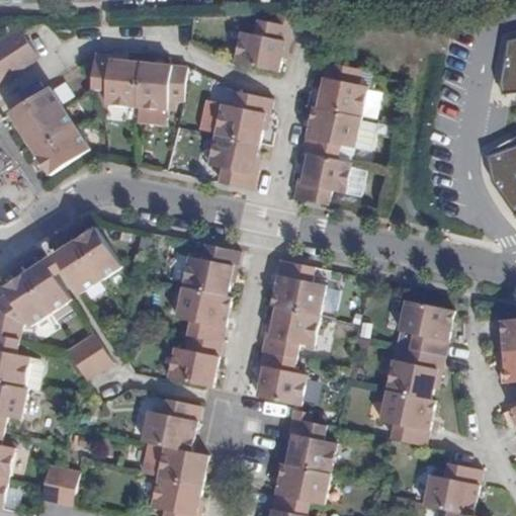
[(240,32),(234,63),(276,73),(282,43),(286,43),(289,27),(274,24),(255,20),(252,35),(240,32)]
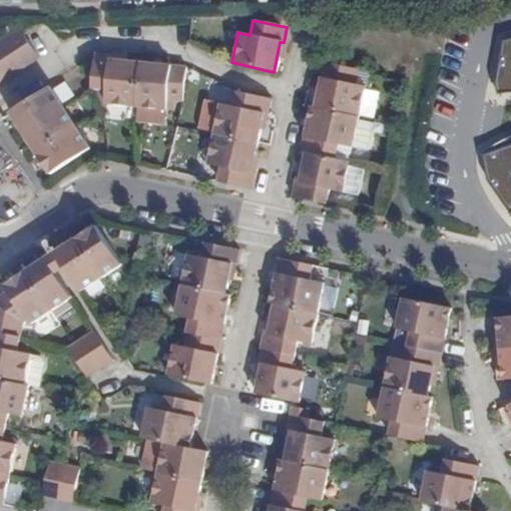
[(35,56),(16,28),(2,37),(22,65),(35,56)]
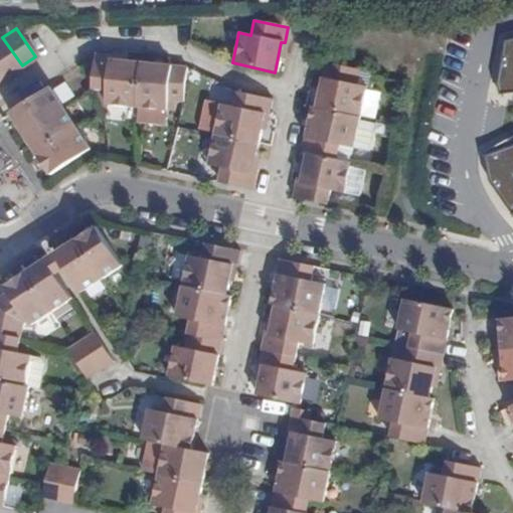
[(512,34),(505,36),(496,78),(499,92),(512,90),(512,140),(483,151),(488,176),(512,211),(512,210),(512,34)]
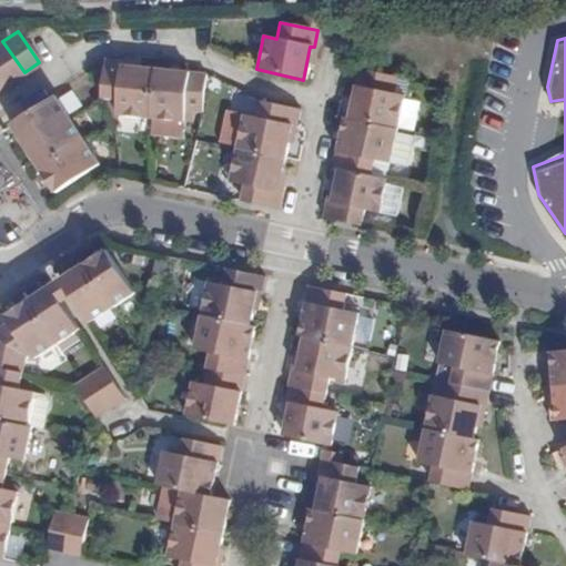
[(24,72),(2,41),(0,42),(0,67),(10,81),(24,72)]
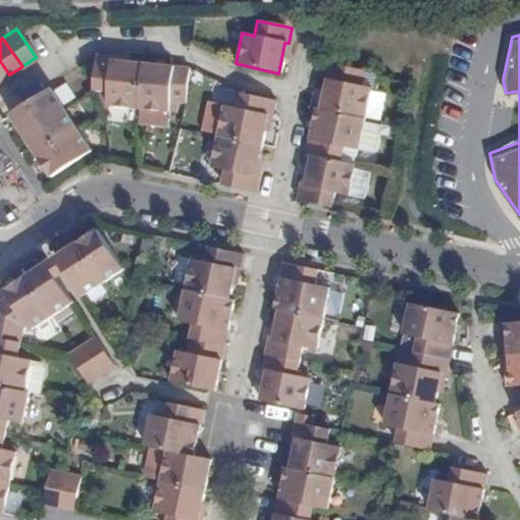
[(104,103),(136,106),(140,64),(111,61),(111,57),(93,55),(90,90),(104,91),(104,103)]
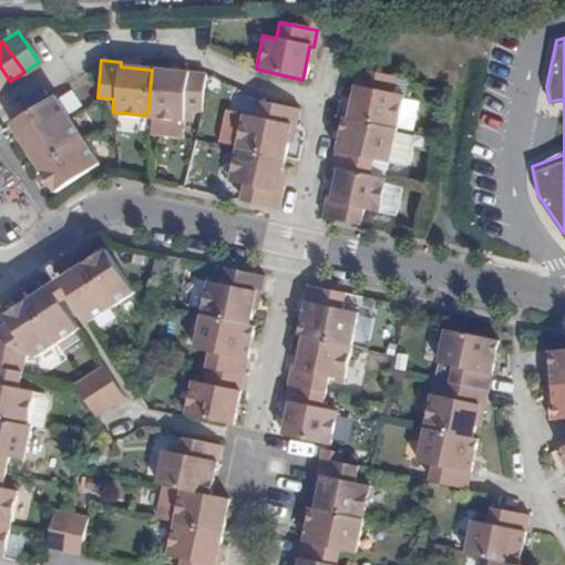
[(0,86),(10,81),(0,67),(0,86)]
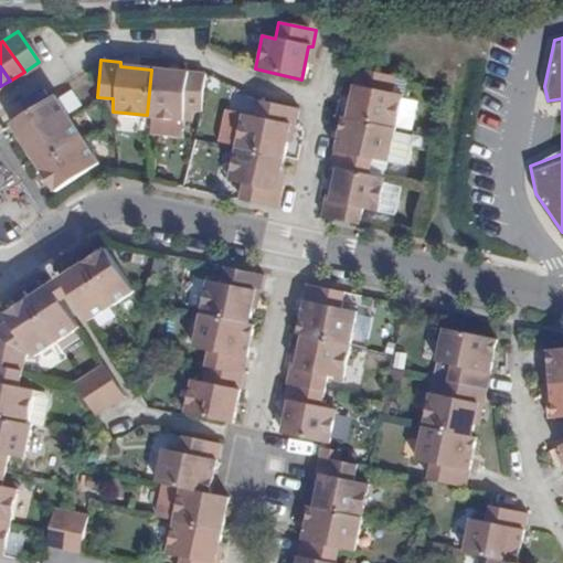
[(389,94),(392,77),(353,68),(343,118),(392,128),(399,97),(389,94)]
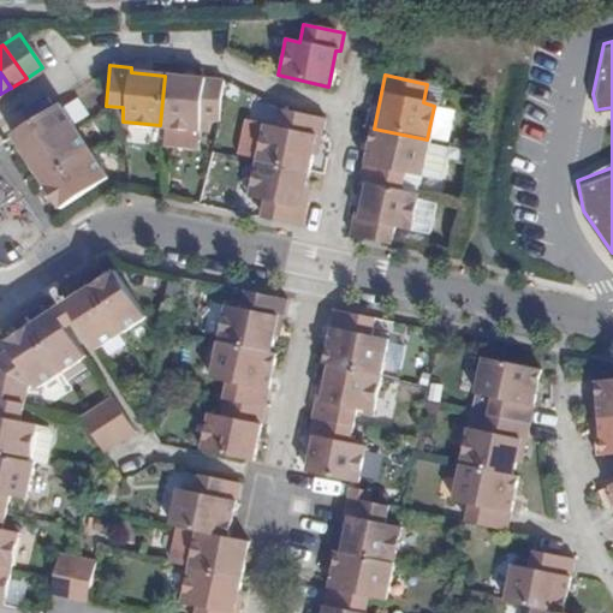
[(215,119),(219,81),(202,79),(165,76),(160,125),(197,130),(198,119),(215,119)]
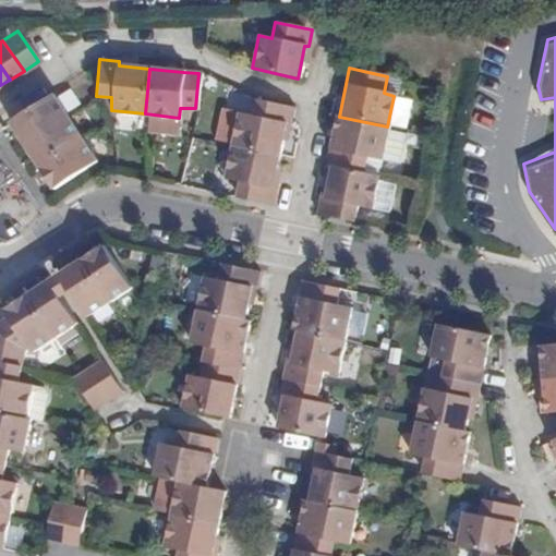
[(49,92),(8,120),(23,143),(65,116),(49,92)]
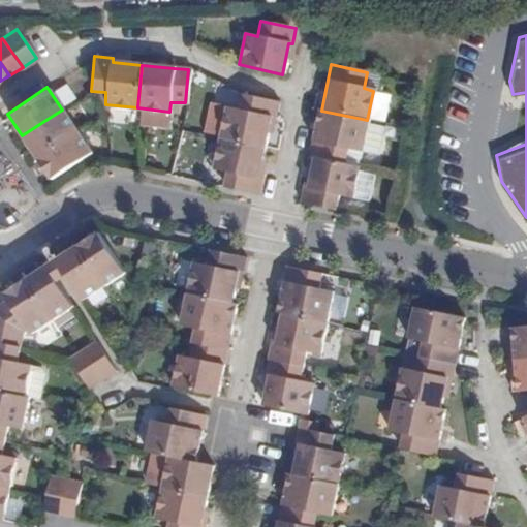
[(218,136),(262,146),(268,117),(273,118),(276,102),(243,95),(240,112),(223,109),(208,105),(203,131),(219,134),(218,136)]
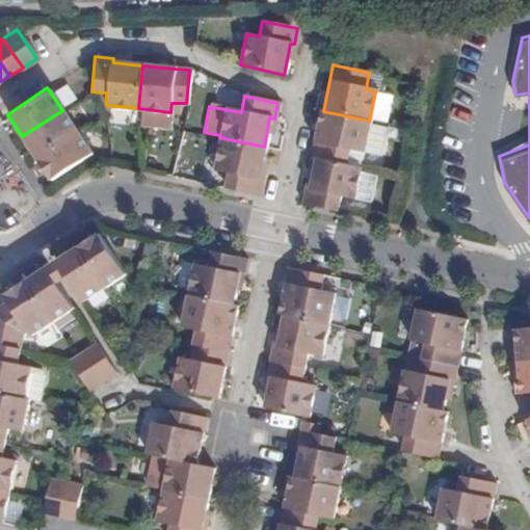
[(62,110),(22,136),(36,158),(76,131),(62,110)]
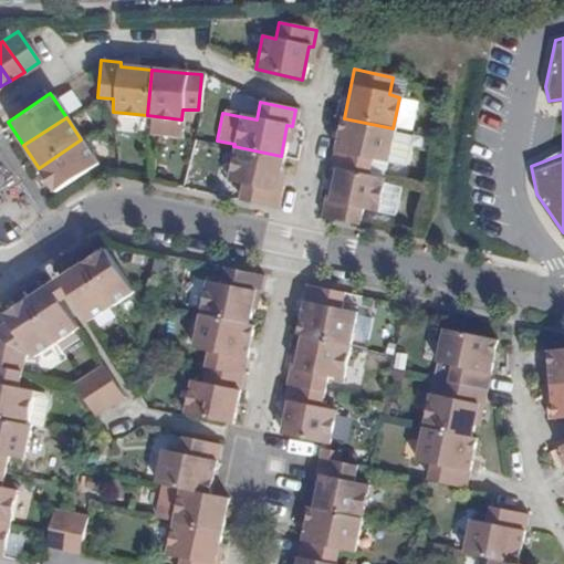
[(393,132),(393,128),(344,118),(338,117),(329,166),(334,166),(367,174),(369,160),(386,163),(403,166),(408,135),(393,132)]
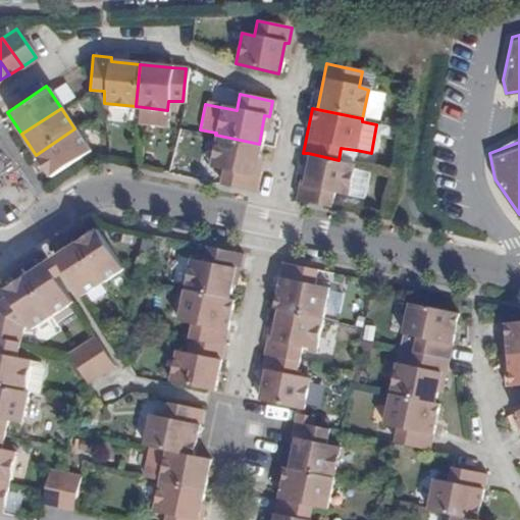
[(74,128),(36,155),(49,174),(88,149),(74,128)]
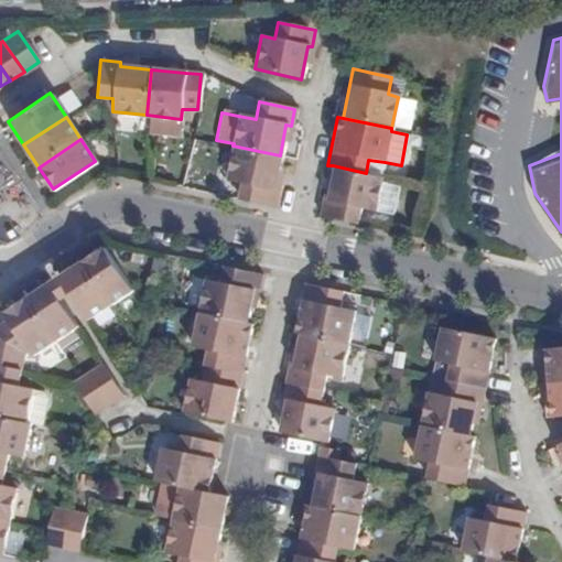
[(239,200),(276,207),(279,188),(273,186),(280,155),(233,146),(227,177),(242,181),(239,200)]
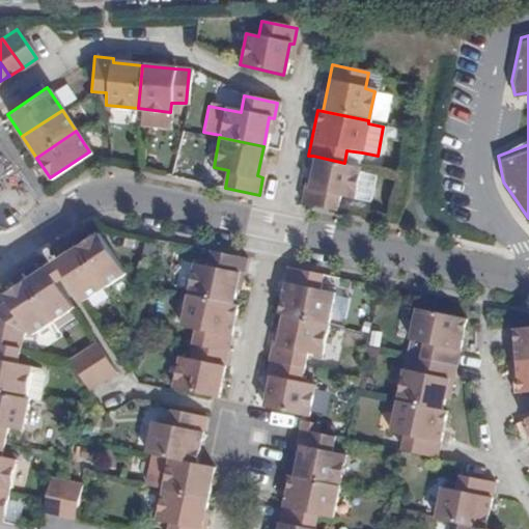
[(346,150),(344,163),(359,166),(362,152),(346,150)]
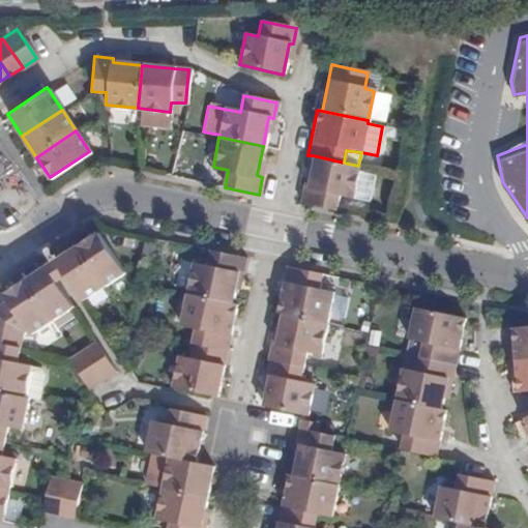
[(298,203),(334,210),(338,195),(352,198),(368,201),(374,172),(358,169),(358,166),(344,163),(313,155),(305,187),(301,187),(298,203)]
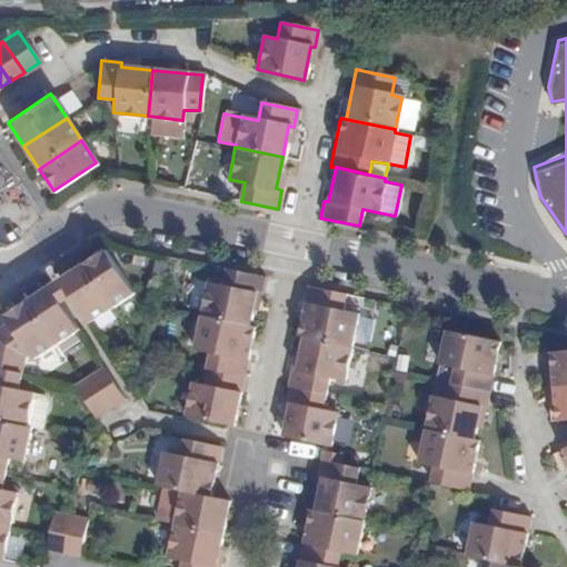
[(102,249),(80,262),(109,306),(130,292),(102,249)]
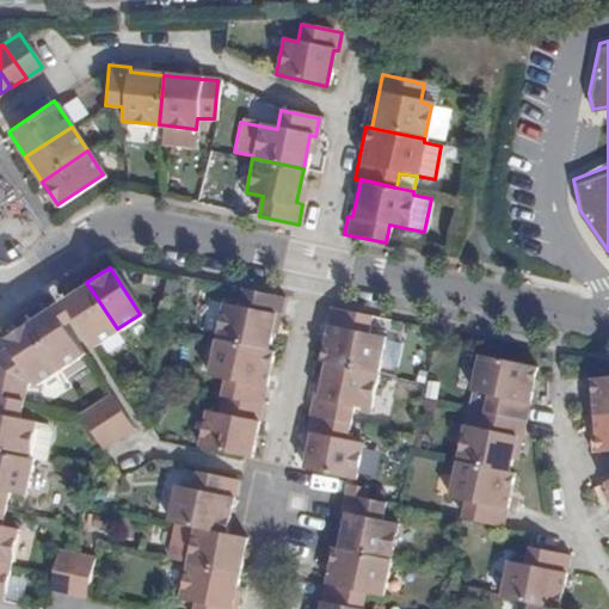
[(86,282),(62,297),(92,344),(117,328),(86,282)]
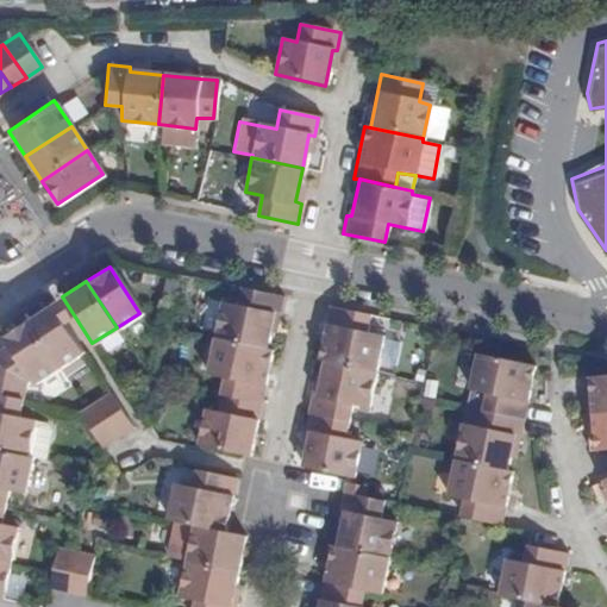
[(282,295),(241,287),(237,306),(221,302),(214,338),(266,349),(273,313),(279,314),(282,295)]
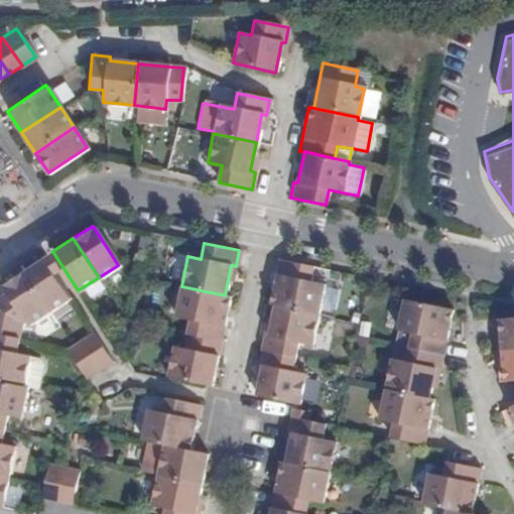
[(44,257),(22,270),(46,308),(70,296),(44,257)]
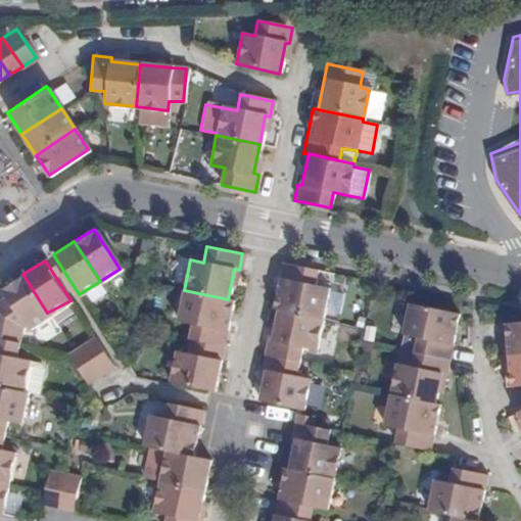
[(314,283),(316,269),(282,262),(272,309),(276,310),(321,319),(322,310),(326,288),(327,287),(314,283)]
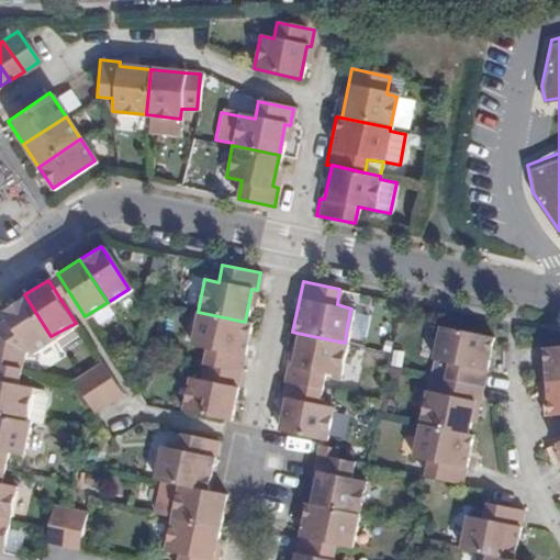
[(7,315),(0,320),(0,347),(21,353),(51,336),(24,294),(2,309),(7,315)]
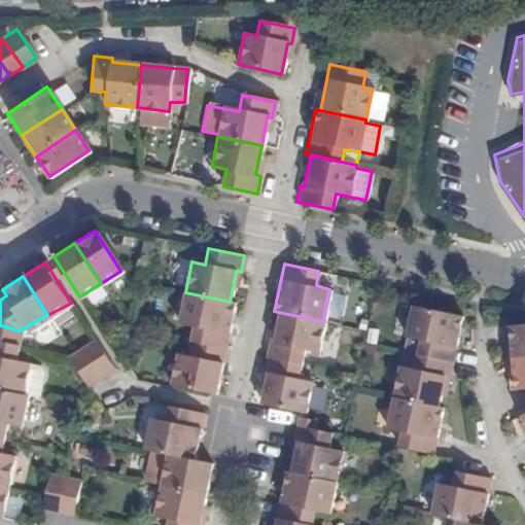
[(341,293),(328,290),(324,312),(338,314),(341,293)]
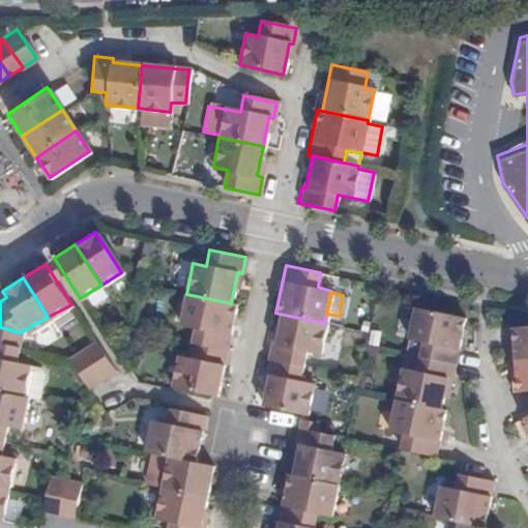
[(231,303),(186,294),(180,325),(193,329),(191,343),(226,351),(236,304),(231,303)]
